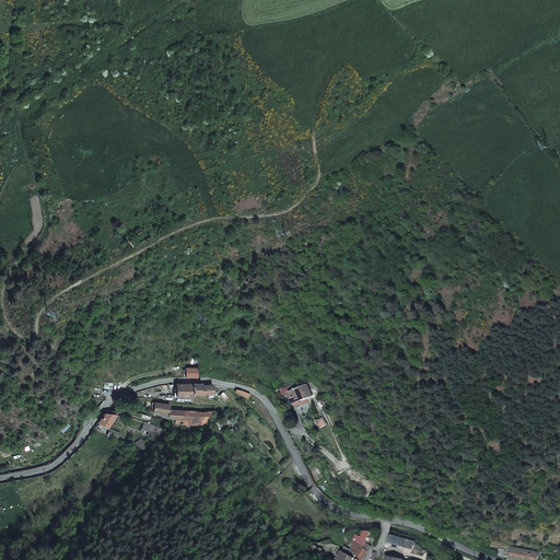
[(184,377),(196,377),(196,369),(185,369),(185,371),(183,371),(183,377),(184,377)]
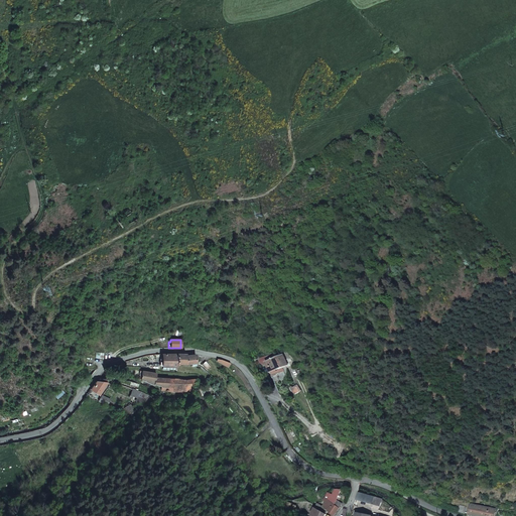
[(176,364),(176,354),(162,354),(162,367),(176,367),(176,364)]
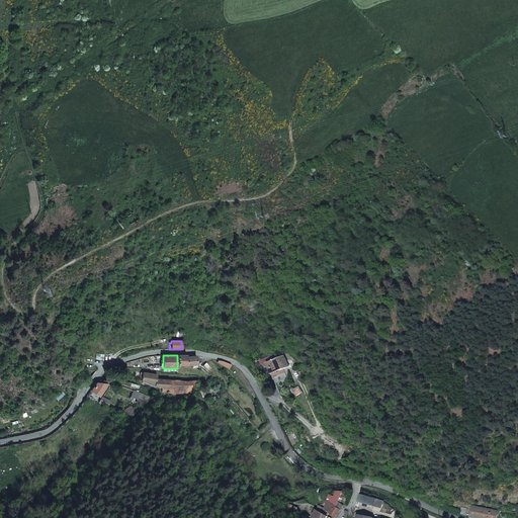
[(177,355),(177,365),(187,365),(196,364),(196,356),(186,357),(186,355),(177,355)]
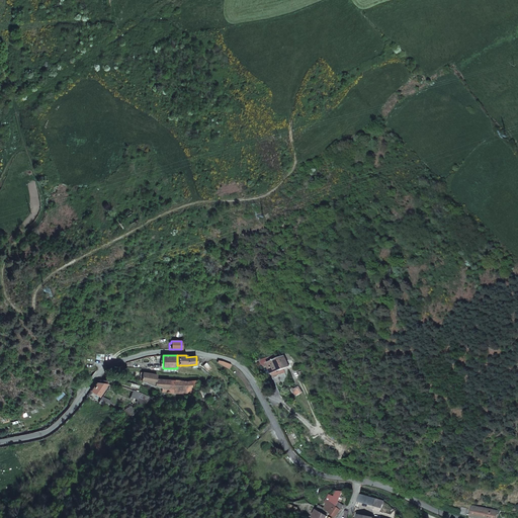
[(287,368),(283,358),(274,362),(271,357),(265,359),(272,374),(287,368)]
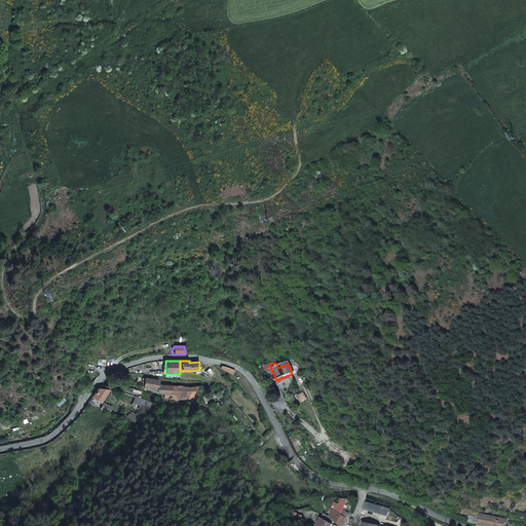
[(220,368),(232,375),(234,371),(225,367),(221,366),(220,368)]
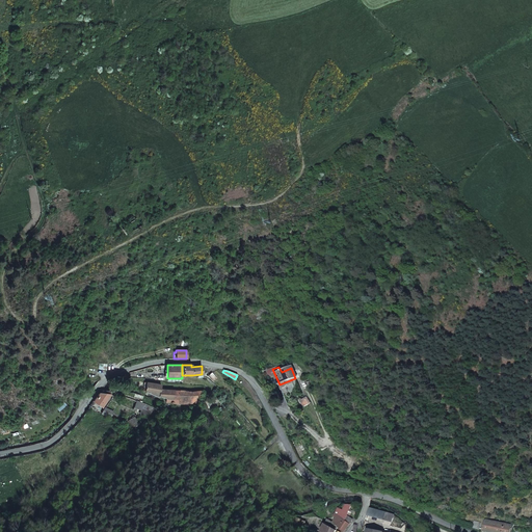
[(164,403),(171,404),(179,404),(188,404),(195,403),(195,398),(196,398),(205,397),(203,391),(191,393),(160,390),(160,386),(145,382),(144,388),(143,388),(157,397),(165,399),(164,403)]
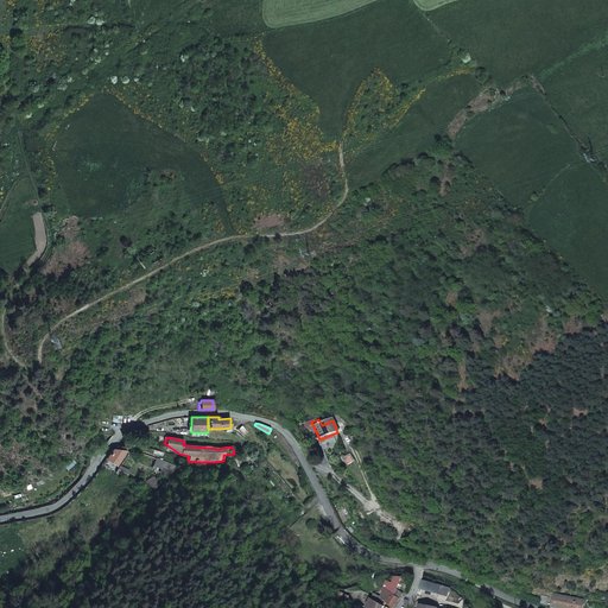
[(116,466),(125,451),(113,450),(106,460),(116,466)]
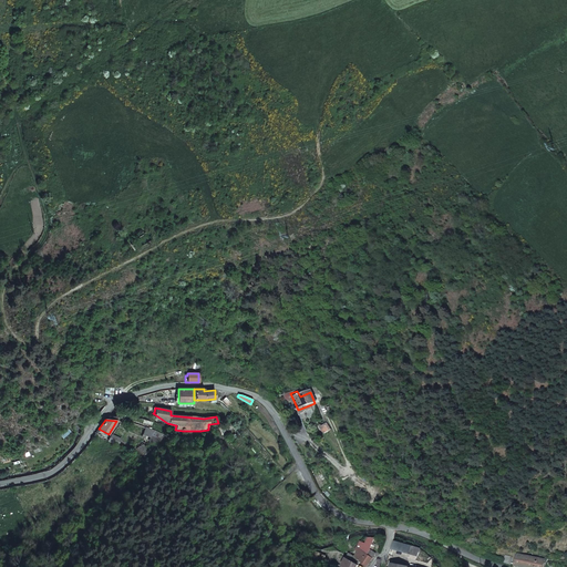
[(325,435),(329,433),(325,426),(322,428),(321,426),(319,428),(325,435)]
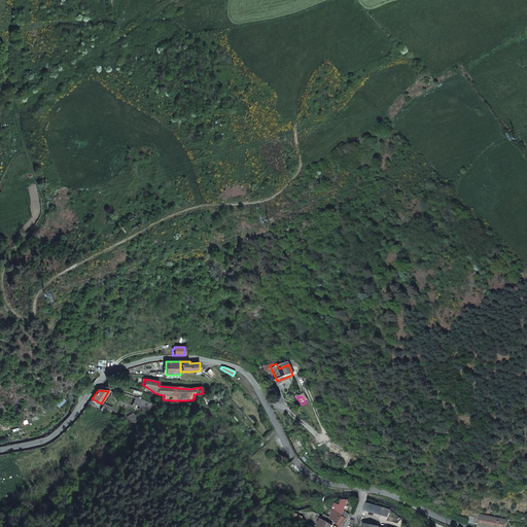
[(149,403),(142,400),(140,407),(147,410),(149,403)]
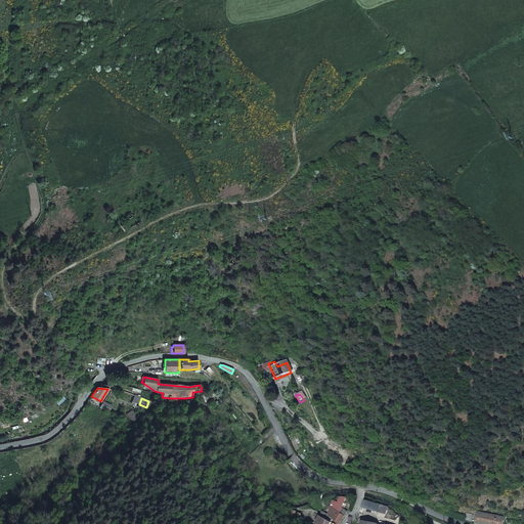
[(347,497),(340,496),(338,501),(333,500),(329,508),(332,510),(331,512),(329,511),(324,510),(323,512),(322,514),(316,522),(318,523),(319,523),(320,523),(331,523),(333,521),(337,523),(339,523),(349,511),(343,509),(343,506),(347,497)]
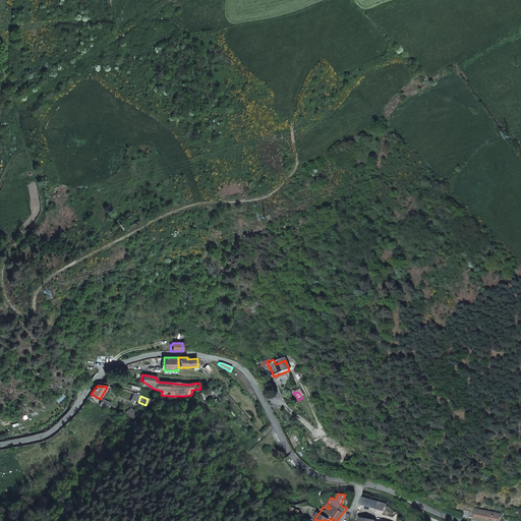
[(375,508),(378,501),(360,497),(358,503),(375,508)]
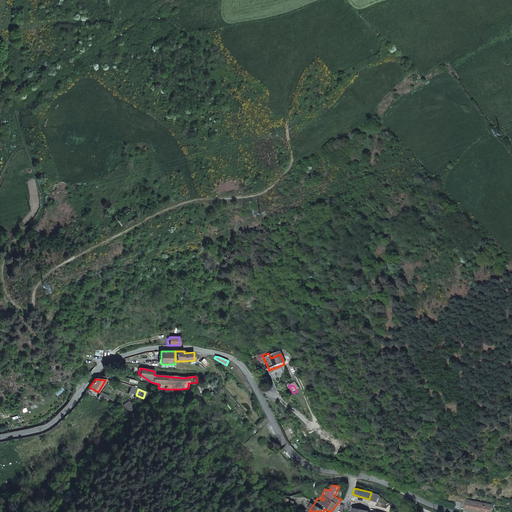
[(373,493),(371,492),(369,499),(372,500),(375,501),(377,495),(373,494),(373,493)]
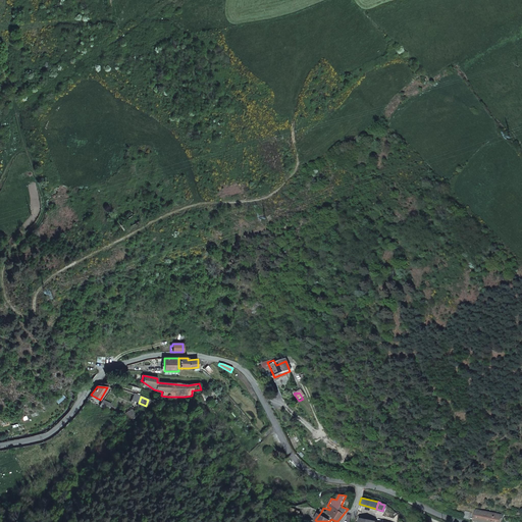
[(499,521),(501,515),(474,509),(472,520),(483,521),(499,521)]
